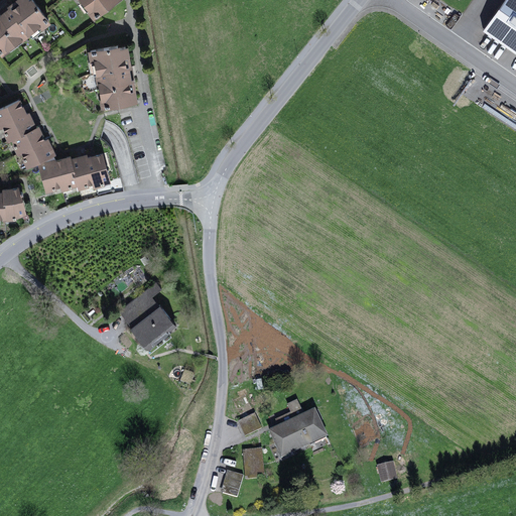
[(30,0),(30,1),(29,0),(18,0),(9,7),(0,14),(0,13),(0,52),(1,52),(2,53),(9,48),(7,45),(19,36),(21,39),(29,32),(39,25),(40,27),(49,21),(32,0),(30,0)]
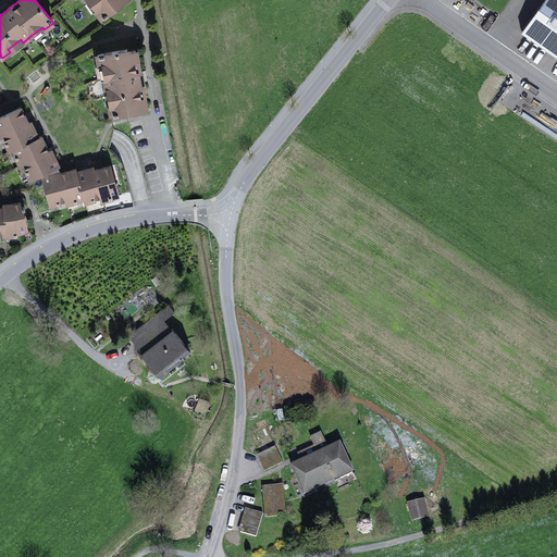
[(96,11),(99,9),(93,0),(84,0),(94,12),(96,11)]
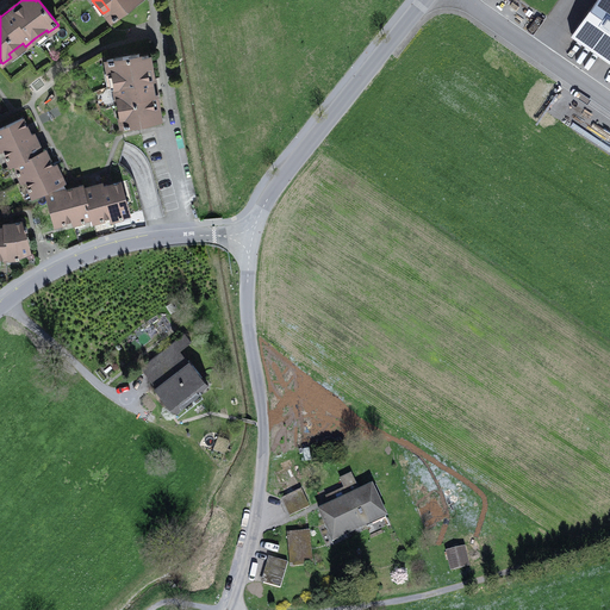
[(112,20),(138,0),(101,0),(109,10),(105,12),(112,20)]
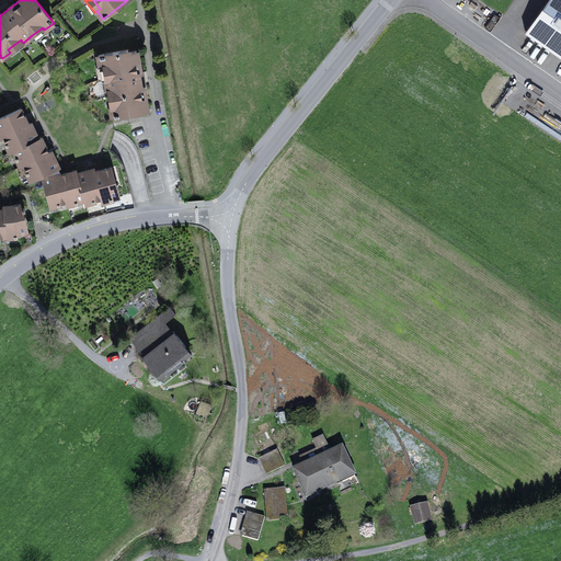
[(0,11),(0,14),(0,15),(10,8),(9,6),(0,11)]
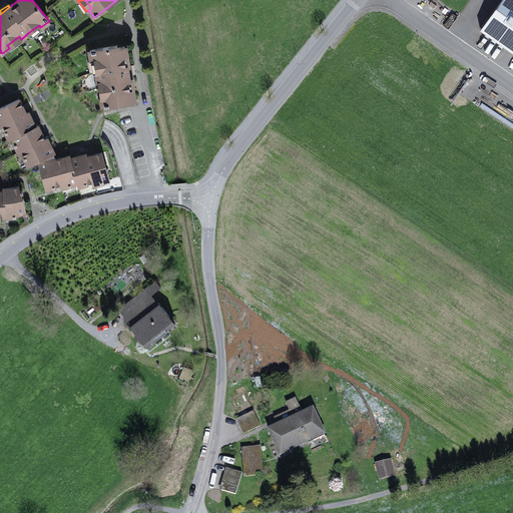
[(29,32),(32,37),(42,30),(40,27),(39,25),(29,32)]
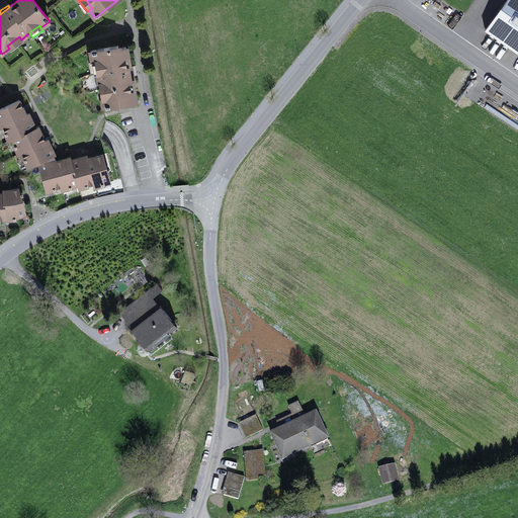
[(9,49),(11,51),(23,41),(21,39),(19,36),(7,46),(9,49)]
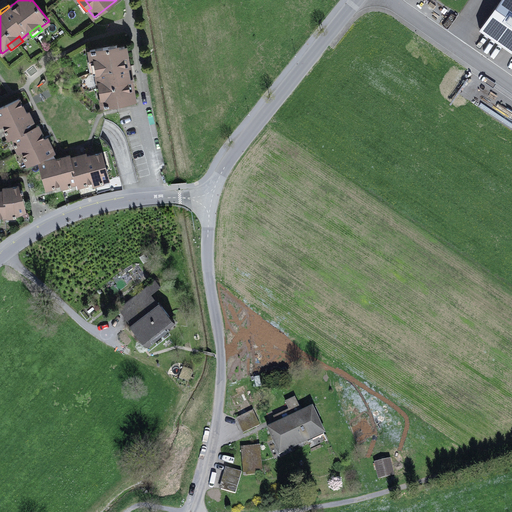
[(128,67),(129,67),(125,47),(117,48),(117,46),(90,50),(92,61),(94,60),(97,72),(98,82),(101,82),(104,96),(101,97),(103,106),(134,100),(130,78),(128,67)]
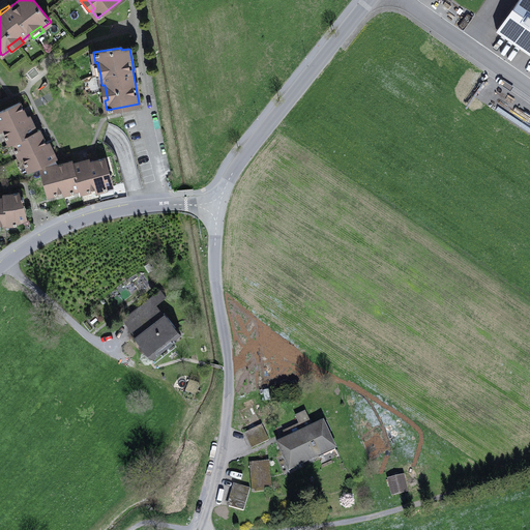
[(94,76),(100,75),(97,62),(95,63),(92,63),(94,76)]
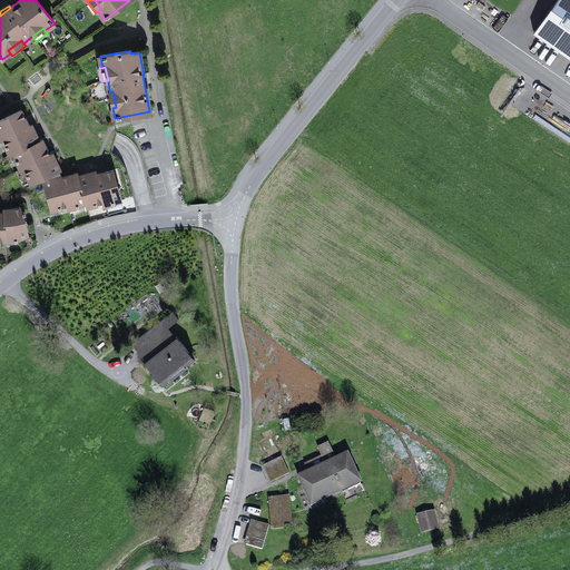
[(112,108),(116,107),(112,91),(109,91),(106,92),(109,108),(112,108)]
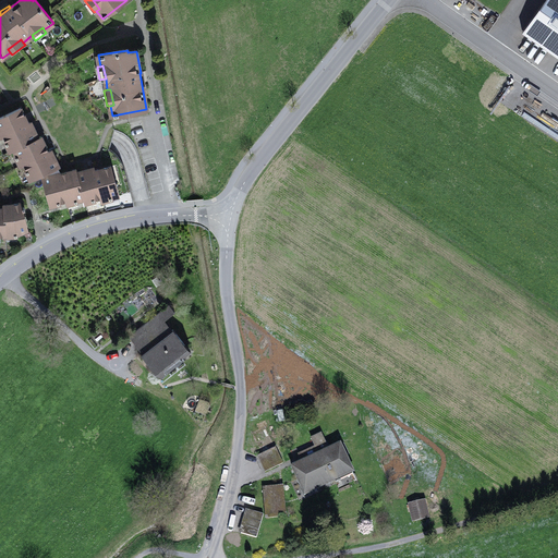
[(0,129),(1,129),(3,135),(28,124),(21,108),(0,118),(0,129)]
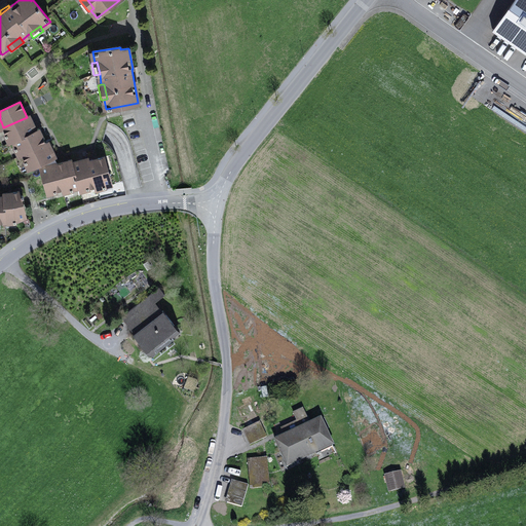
[(10,135),(13,141),(36,130),(29,115),(27,117),(3,127),(6,134),(5,135),(6,137),(10,135)]
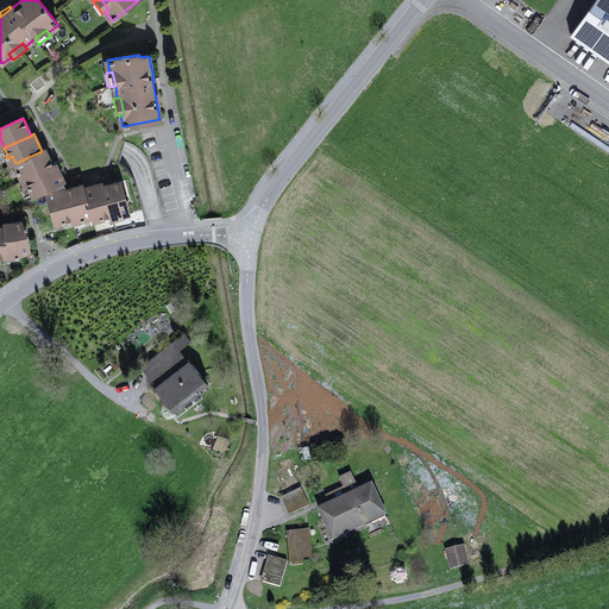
[(23,171),(26,179),(52,167),(45,149),(42,151),(16,163),(19,170),(17,171),(18,174),(23,171)]
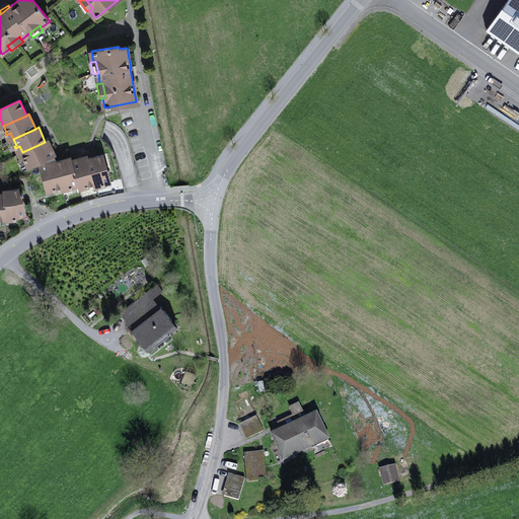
[(54,156),(55,155),(48,140),(45,142),(22,152),(25,158),(24,159),(25,161),(29,159),(32,165),(39,162),(54,156)]
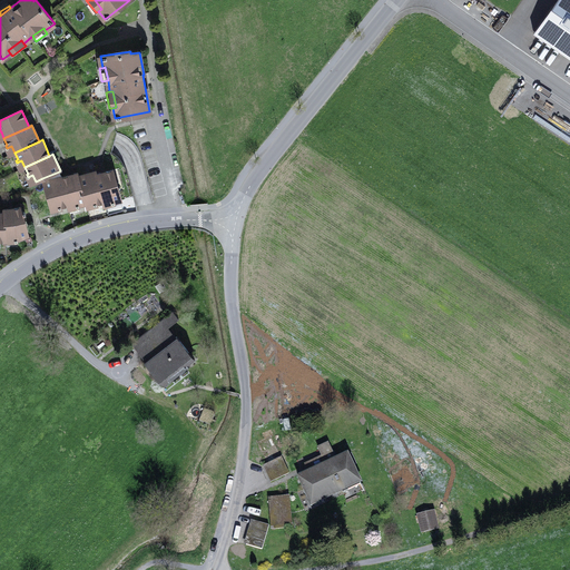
[(121,199),(114,170),(97,175),(104,202),(110,199),(112,204),(115,204),(115,202),(121,199)]
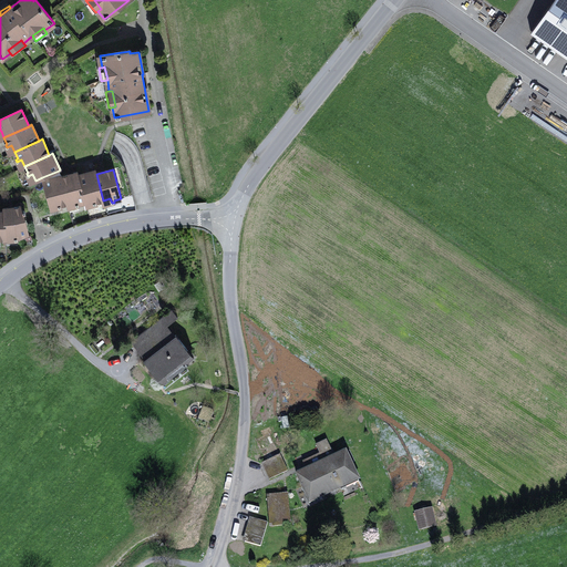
[(61,207),(61,205),(68,203),(61,177),(59,171),(42,177),(50,205),(58,203),(59,207),(61,207)]
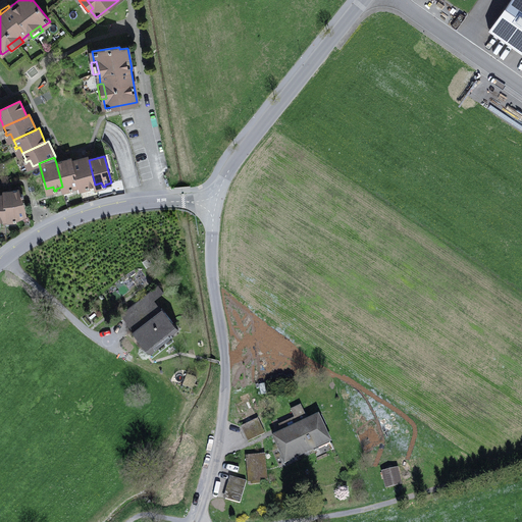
[(89,188),(89,186),(95,185),(89,160),(88,157),(72,161),(79,186),(85,184),(87,189),(89,188)]
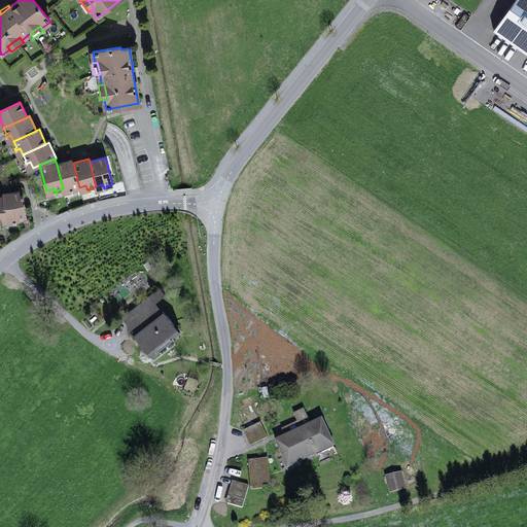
[(73,190),(73,189),(79,187),(73,163),(72,161),(57,165),(63,188),(70,187),(71,191),(73,190)]
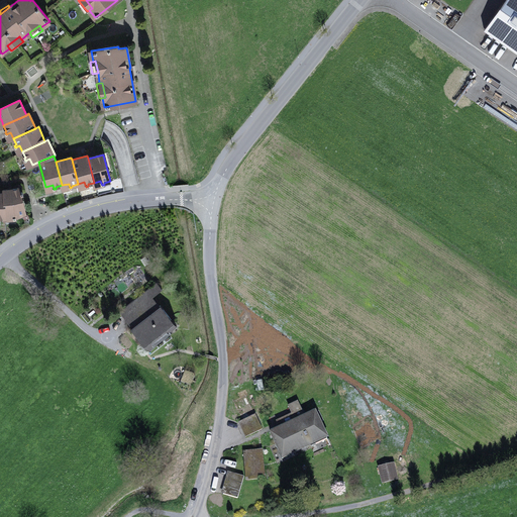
[(21,192),(20,188),(3,190),(3,193),(5,215),(13,214),(13,219),(16,219),(16,217),(25,212),(21,194),(23,194),(23,192),(21,192)]
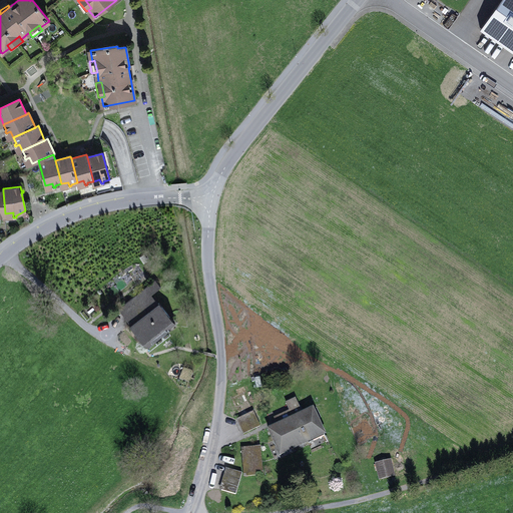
[(118,310),(131,325),(158,304),(151,295),(161,288),(155,281),(118,310)]
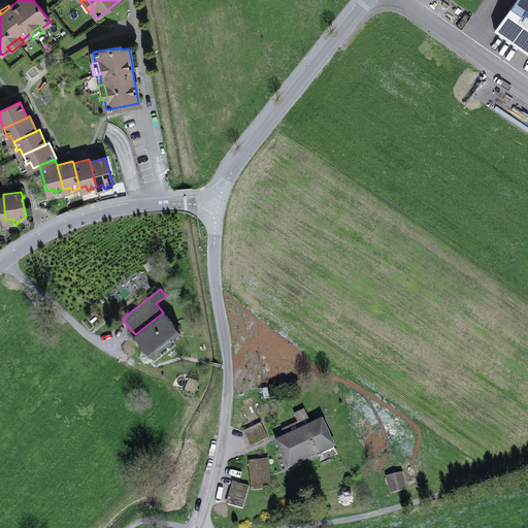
[(180,334),(163,311),(163,312),(135,334),(133,335),(136,338),(138,336),(155,357),(176,339),(175,338),(180,334)]
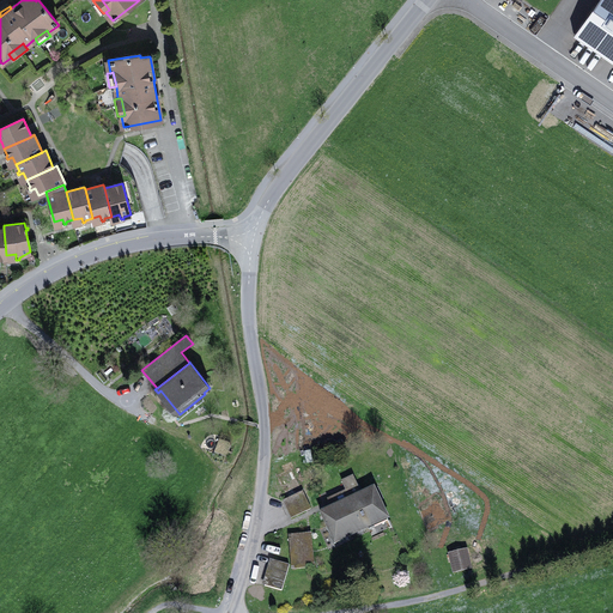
[(158,393),(177,417),(180,414),(161,390),(158,393)]
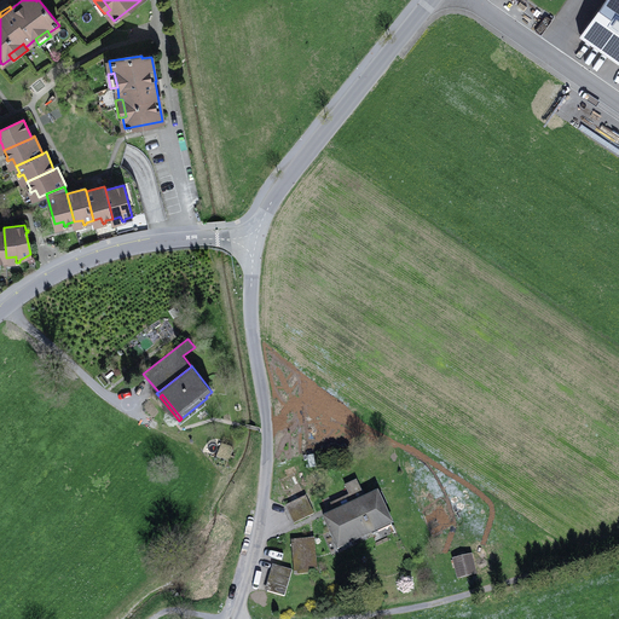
[(357,481),(346,487),(350,495),(354,492),(359,490),(357,481)]
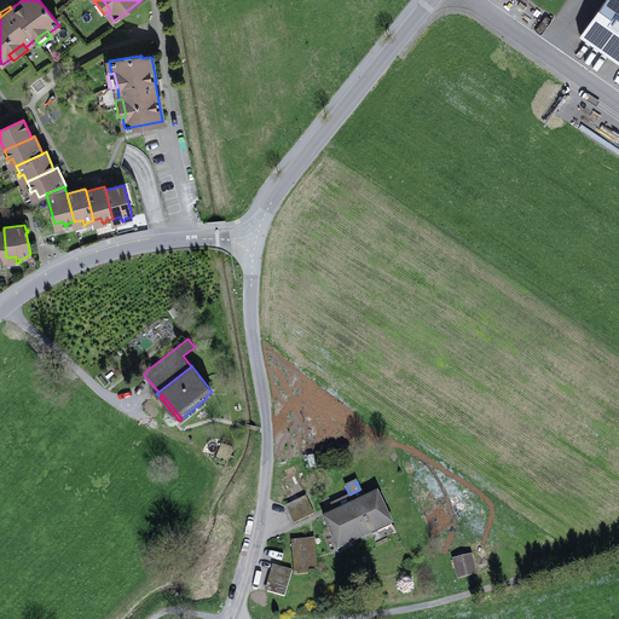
[(324,519),(336,545),(337,545),(389,521),(391,520),(377,493),(364,499),(359,490),(354,492),(350,495),(350,496),(339,502),(341,505),(342,509),(335,513),(324,519)]
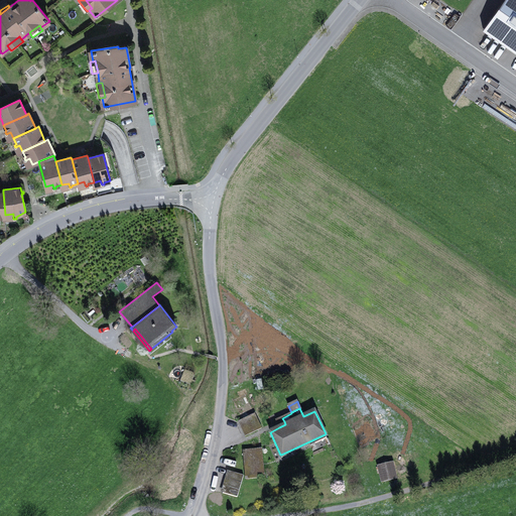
[(261,428),(255,415),(239,422),(245,436),(261,428)]
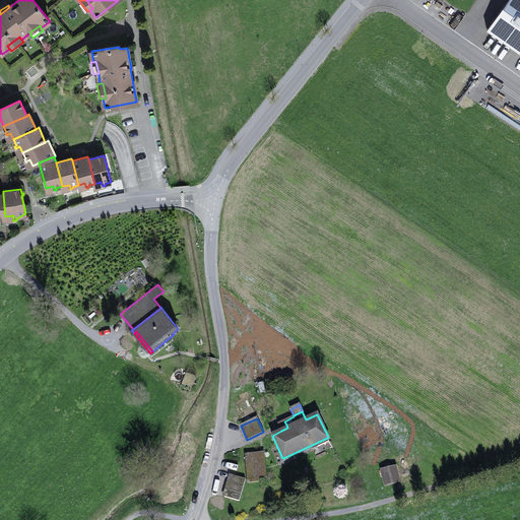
[(284,421),(278,424),(281,431),(287,428),(286,425),(284,421)]
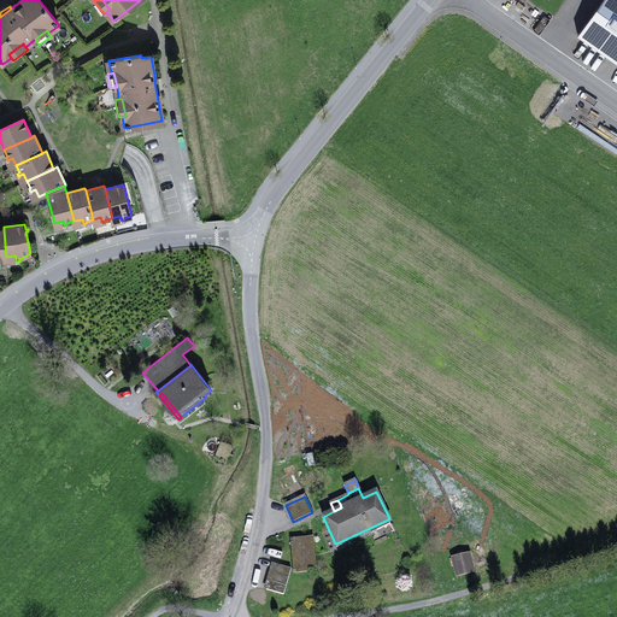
[(336,544),(338,547),(391,523),(388,519),(336,544)]
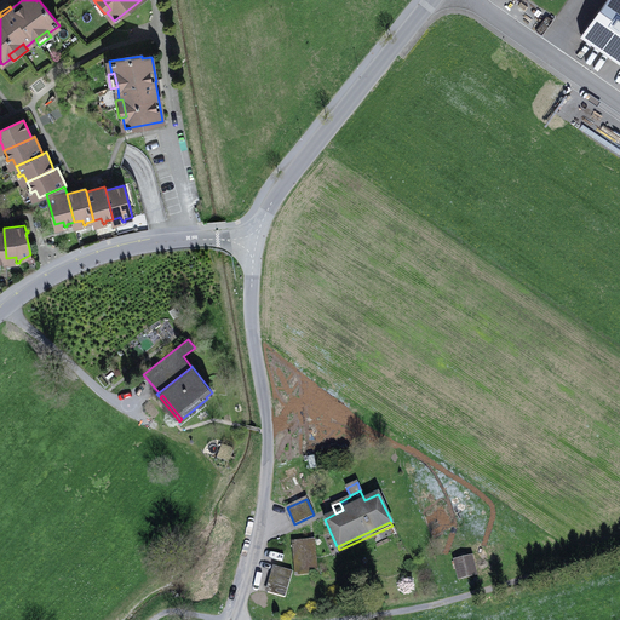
[(293,543),(296,575),(317,574),(315,540),(293,543)]
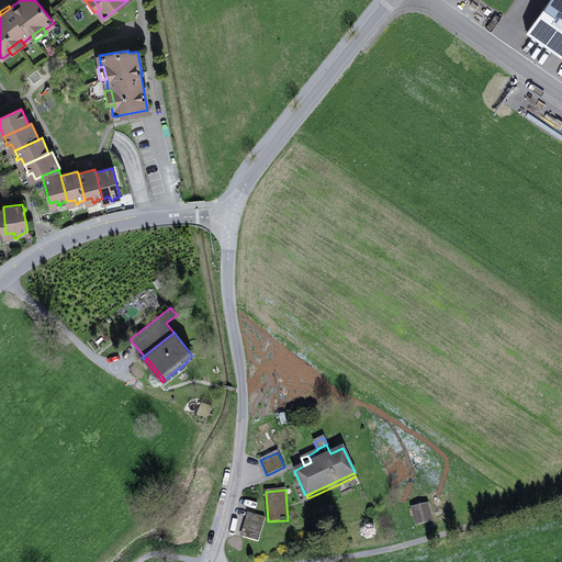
[(413,508),(417,526),(431,521),(427,505),(413,508)]
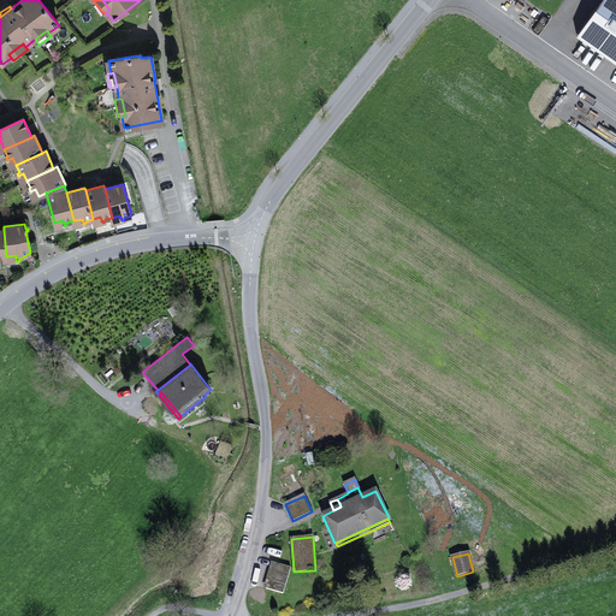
[(283,593),(291,568),(273,563),(266,588),(283,593)]
